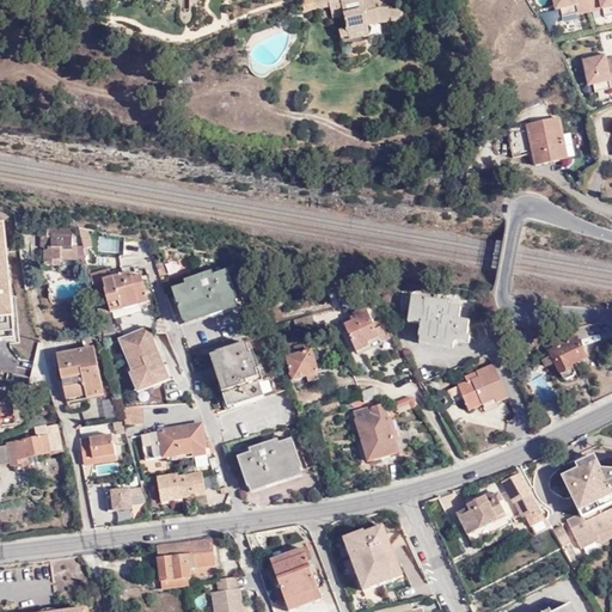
[(319,0),(322,6),(334,4),(337,16),(349,16),(350,24),(343,32),(347,44),(371,40),(368,31),(374,29),(373,24),(387,22),(404,22),(408,8),(401,6),(390,6),(380,6),(379,0),(319,0)]
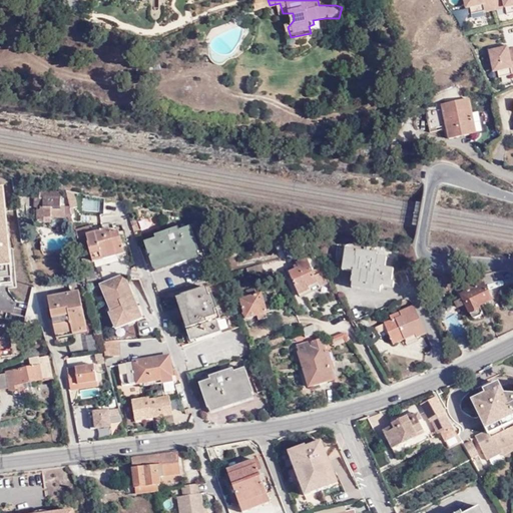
[(499,11),(496,0),(466,0),(469,11),(474,10),(475,16),(499,11)]
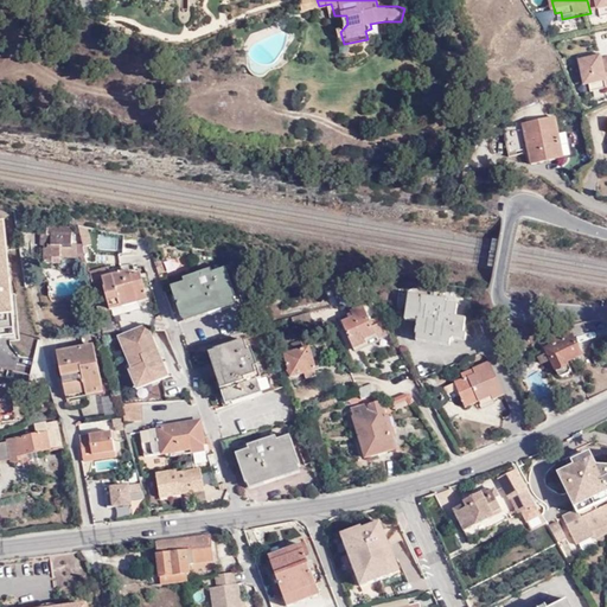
[(606,0),(587,0),(590,13),(602,11),(605,20),(606,19),(606,0)]
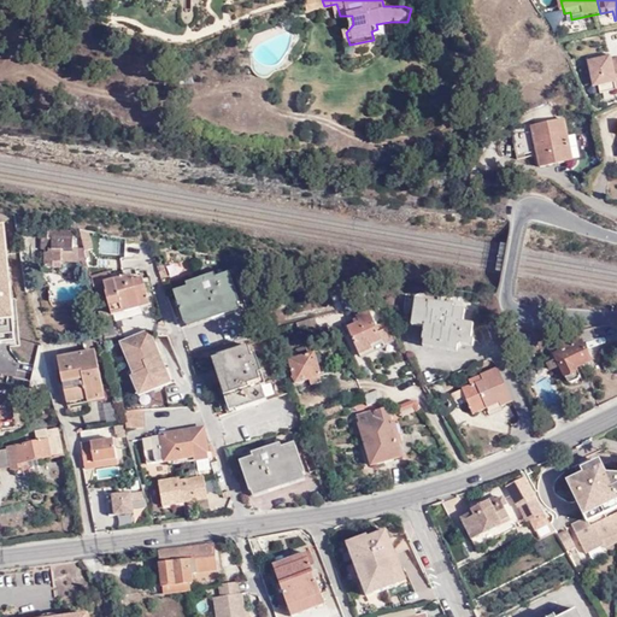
[(616,92),(616,63),(615,64),(615,59),(605,62),(605,58),(591,60),(597,89),(603,88),(605,95),(616,92)]
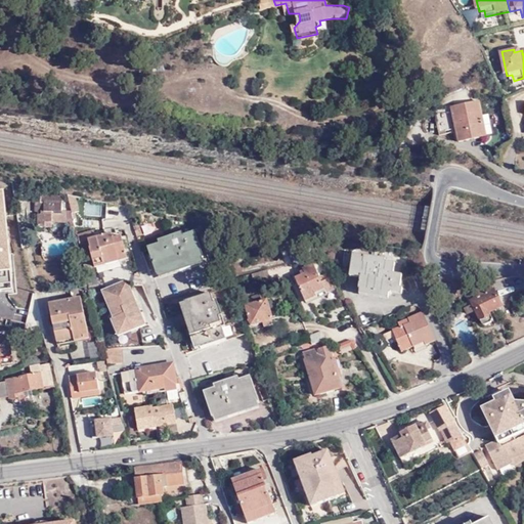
[(419,99),(424,97),(421,90),(416,92),(419,99)]
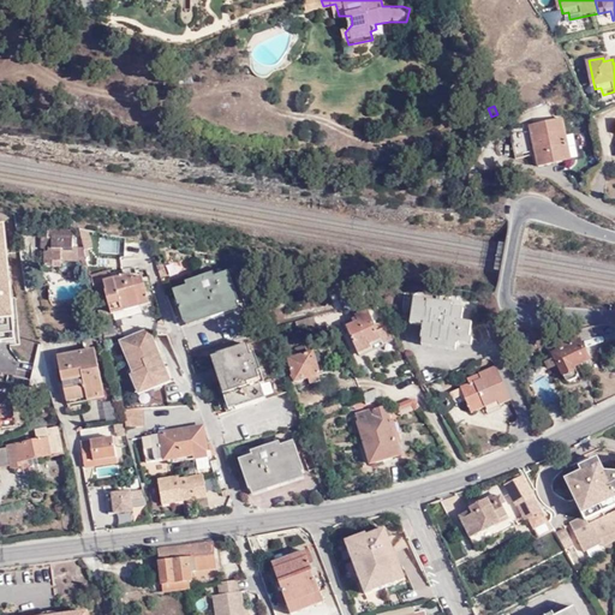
[(530,129),(515,132),(519,147),(526,145),(538,142),(541,153),(545,168),(577,161),(567,120),(530,129)]
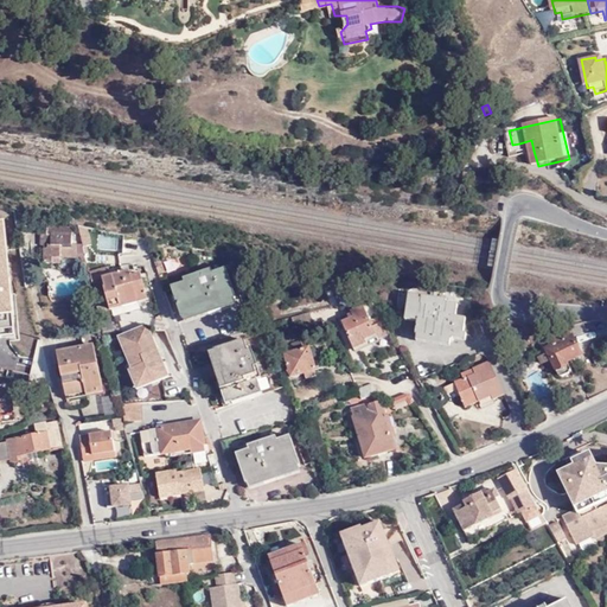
[(519,144),(521,153),(534,151),(531,140),(519,144)]
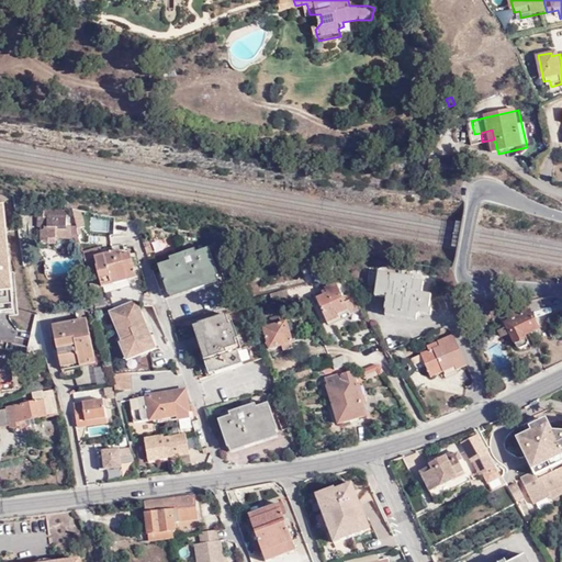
[(0,310),(14,310),(8,201),(0,201),(0,310)]
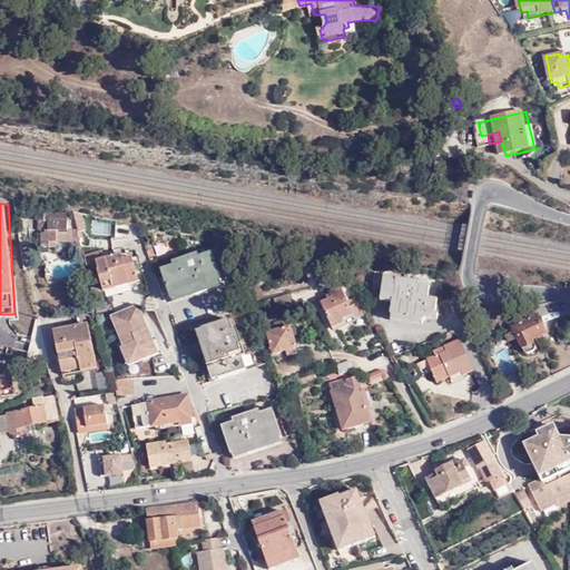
[(82,256),(78,234),(75,220),(70,220),(70,216),(64,214),(41,215),(41,223),(36,223),(36,233),(41,233),(41,251),(55,249),(55,245),(70,244),(71,257),(82,256)]
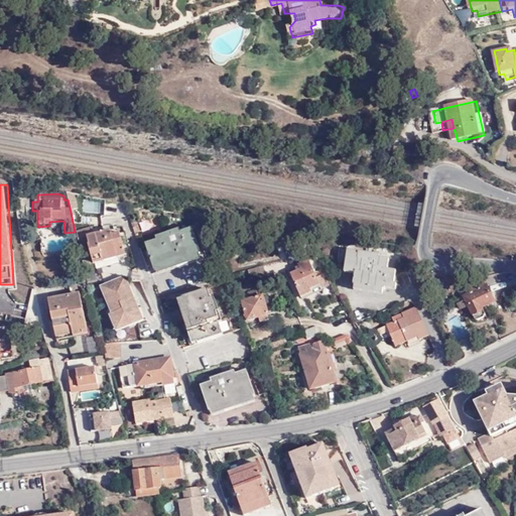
[(78,210),(75,196),(67,194),(68,200),(71,212),(78,210)]
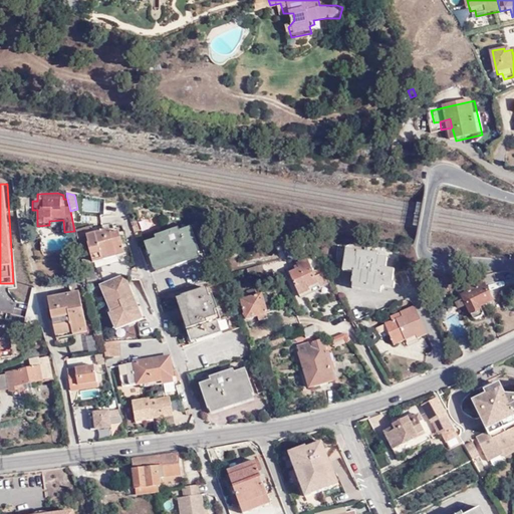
[(81,248),(88,246),(94,260),(124,249),(116,230),(109,232),(107,228),(94,232),(91,226),(77,230),(81,248)]
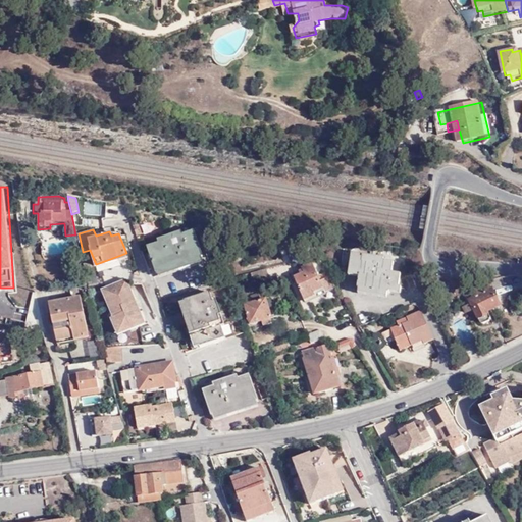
[(161,244),(163,248),(188,240),(186,236),(161,244)]
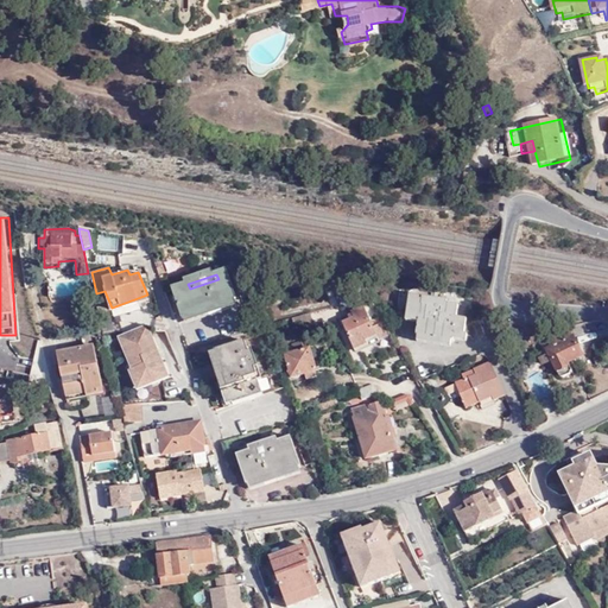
[(240,302),(232,276),(219,279),(190,289),(176,293),(185,321),(240,302)]
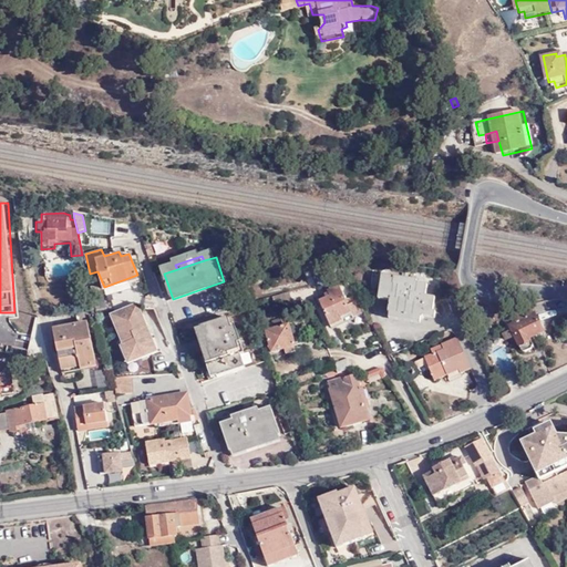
[(390,301),(388,313),(389,313),(420,318),(422,319),(422,317),(423,311),(432,312),(434,298),(425,296),(426,287),(416,286),(409,284),(409,280),(385,277),(384,282),(381,282),(379,294),(390,296),(390,301)]
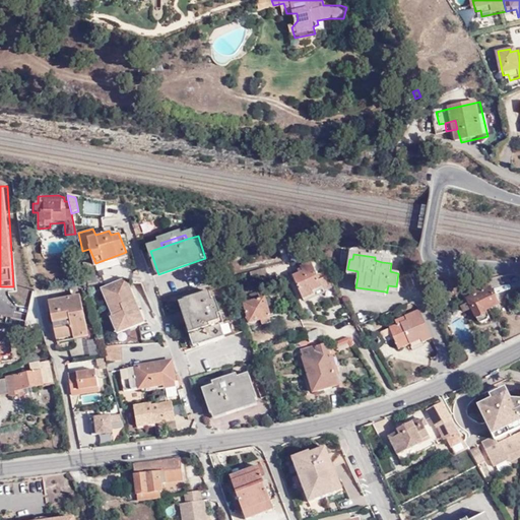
[(315,260),(322,279),(330,276),(331,276),(322,257),(315,260)]
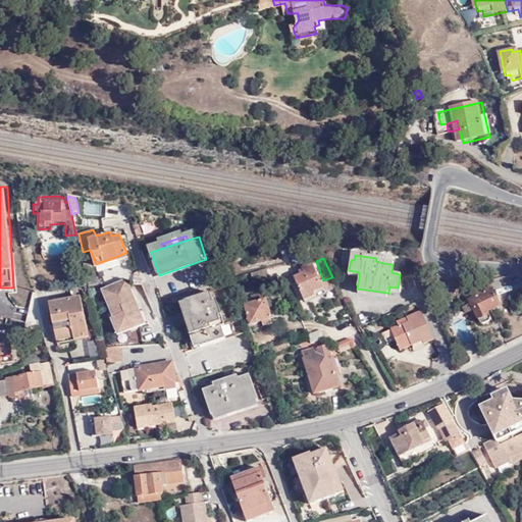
[(293,275),(301,300),(306,299),(327,291),(335,288),(331,277),(323,280),(319,282),(311,264),(302,267),(304,272),(293,275)]
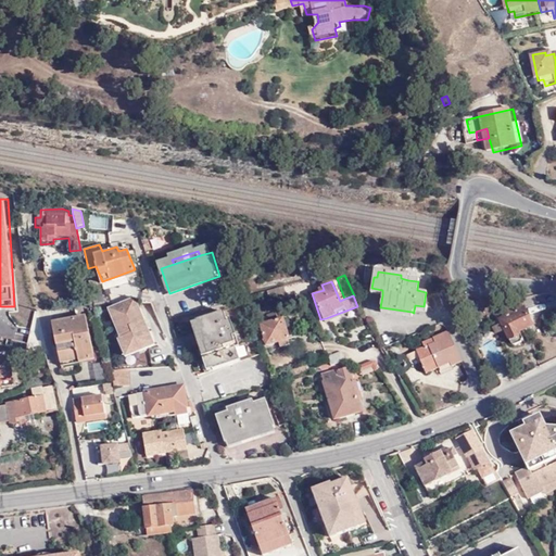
[(285,287),(266,291),(268,295),(275,293),(279,300),(288,297),(285,287)]
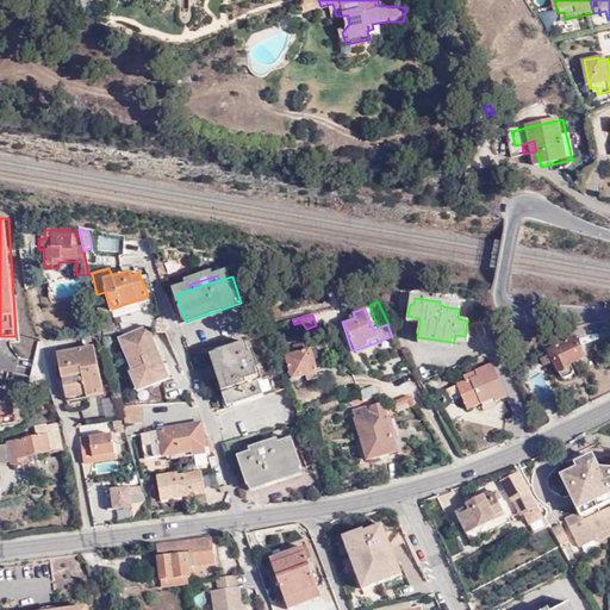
[(546,346),(549,354),(553,361),(560,378),(565,380),(573,377),(574,372),(571,363),(585,358),(577,338),(589,334),(586,324),(583,324),(551,331),(555,341),(558,340),(560,344),(551,349),(548,344),(546,346)]
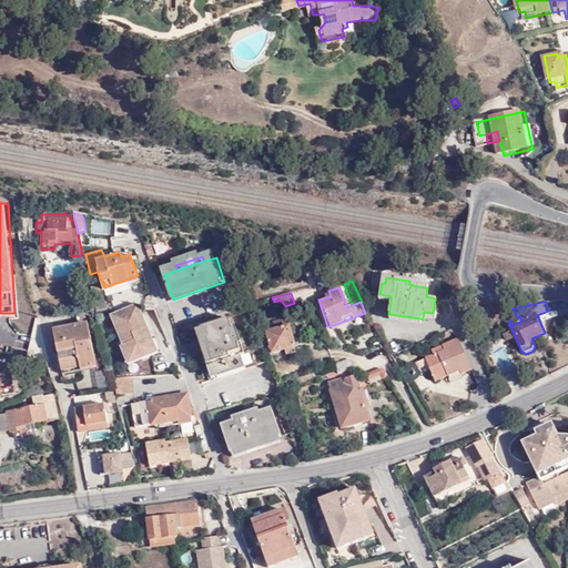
[(139,304),(110,317),(129,359),(139,355),(141,361),(159,353),(151,333),(144,335),(141,328),(148,325),(140,308),(139,304)]
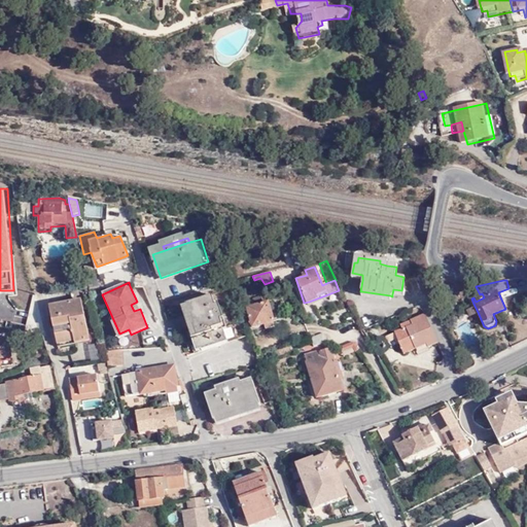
[(390,295),(361,291),(360,297),(389,302),(390,295)]
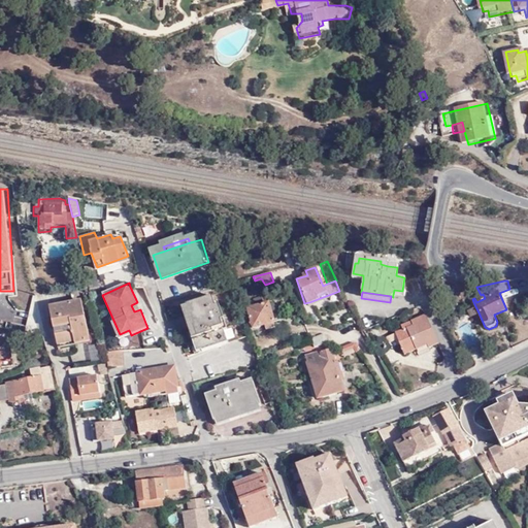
[(332,297),(331,294),(309,302),(310,305),(332,297)]
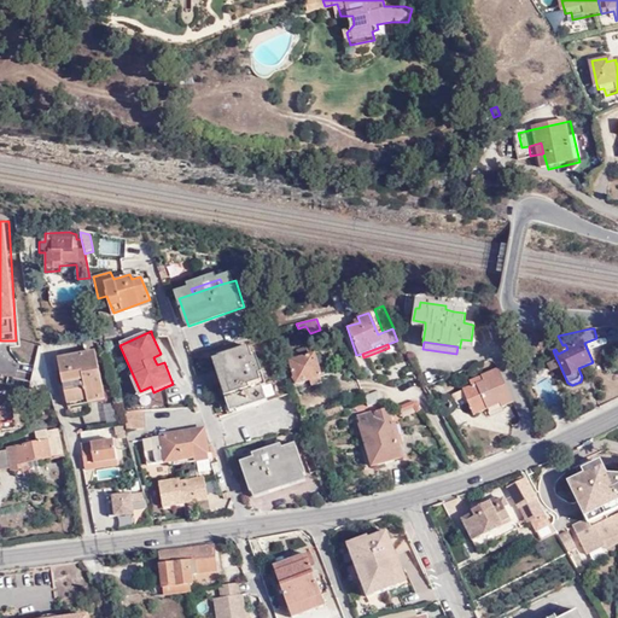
[(254,350),(228,359),(246,414),(295,398),(289,384),(272,390),(267,391),(262,375),(267,374),(262,362),(257,363),(254,350)]
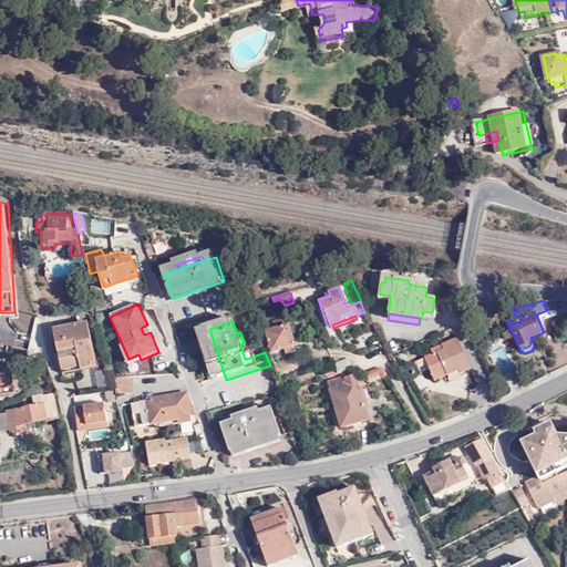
[(61,377),(65,375),(64,361),(74,359),(75,364),(82,363),(84,372),(98,370),(89,323),(59,328),(63,352),(57,353),(61,377)]
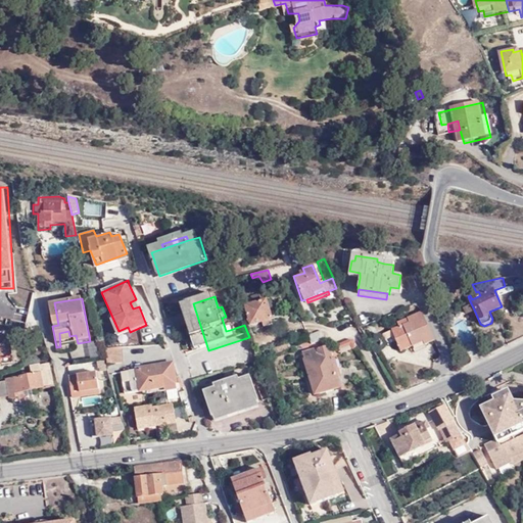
[(276,317),(274,308),(271,310),(268,301),(267,298),(245,304),(250,325),(262,322),(271,319),(276,317)]
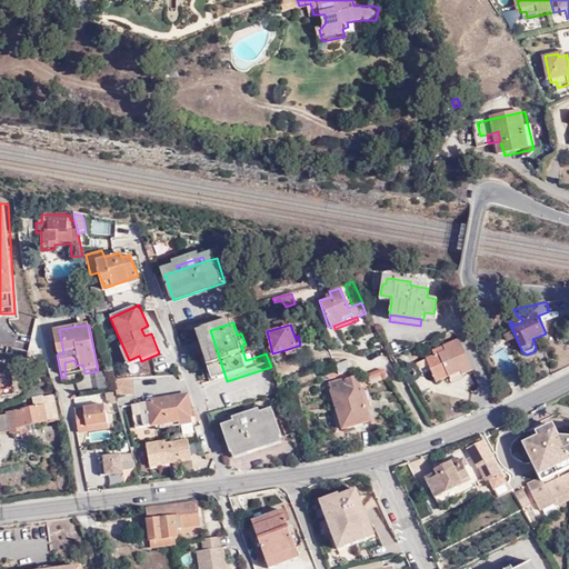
[(145,336),(151,333),(148,326),(141,329),(145,336)]
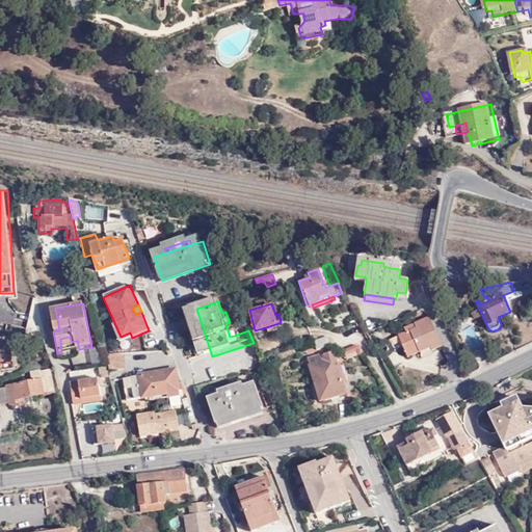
[(55,308),(49,309),(53,331),(59,330),(55,308)]
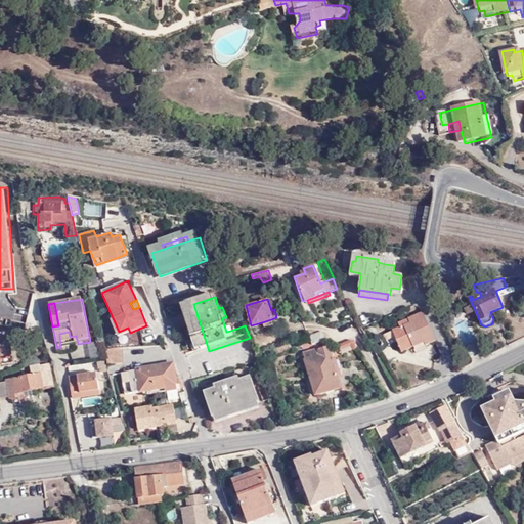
[(467,313),(475,310),(472,304),(465,307),(467,313)]
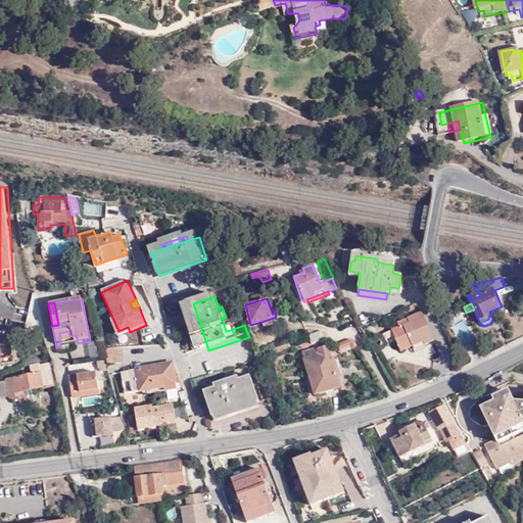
[(391,331),(396,342),(400,350),(412,345),(423,340),(424,343),(434,339),(422,312),(396,323),(399,328),(391,331)]
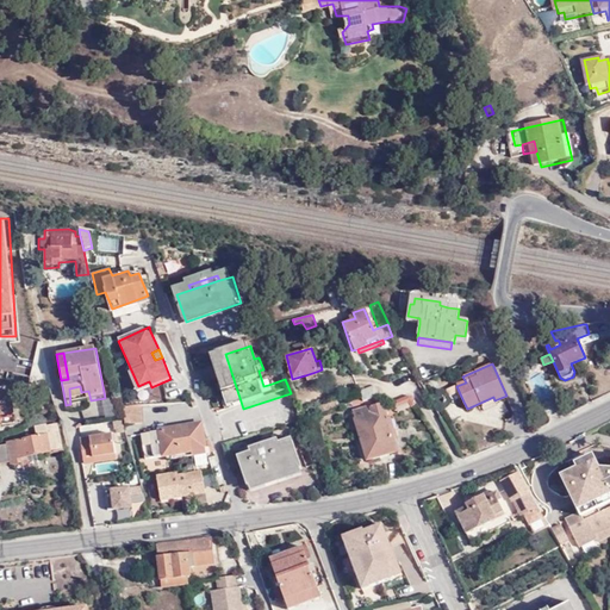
[(263,386),(268,385),(263,369),(259,371),(263,386)]
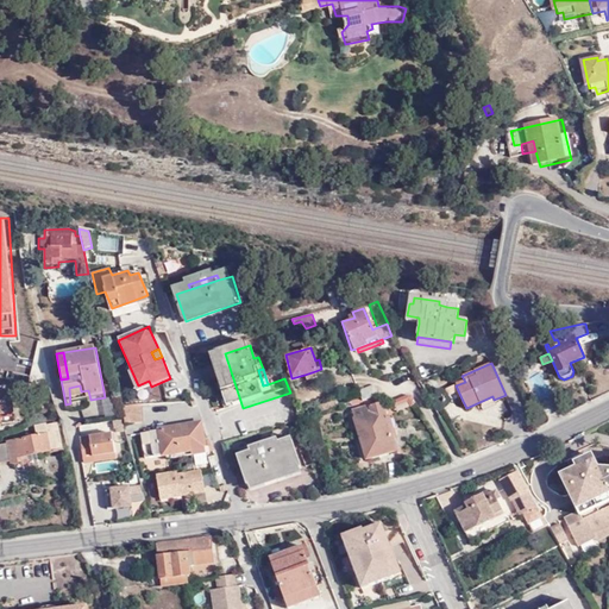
[(149,381),(138,385),(140,391),(151,387),(149,381)]
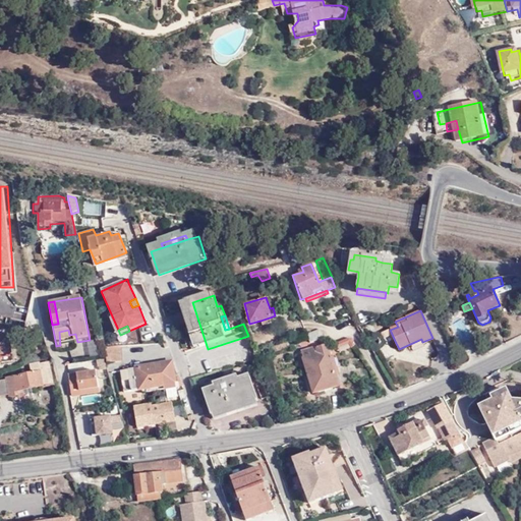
[(68,330),(59,332),(60,345),(68,344),(67,335),(69,335),(68,330)]
